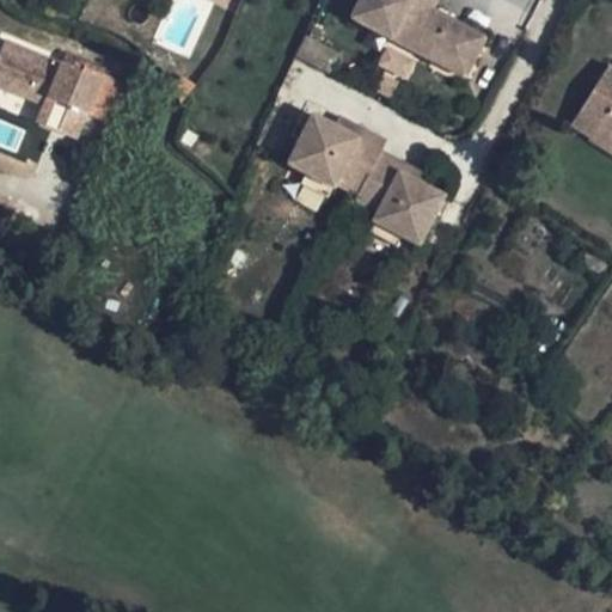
[(356,0),(349,13),(426,55),(433,44),(466,62),(481,37),(427,7),(430,0),(356,0)]
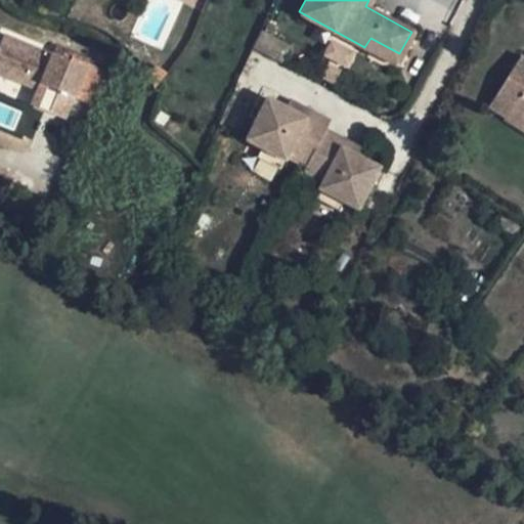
[(64,120),(74,98),(86,70),(76,66),(50,55),(3,37),(0,43),(0,74),(36,90),(30,104),(64,120)]
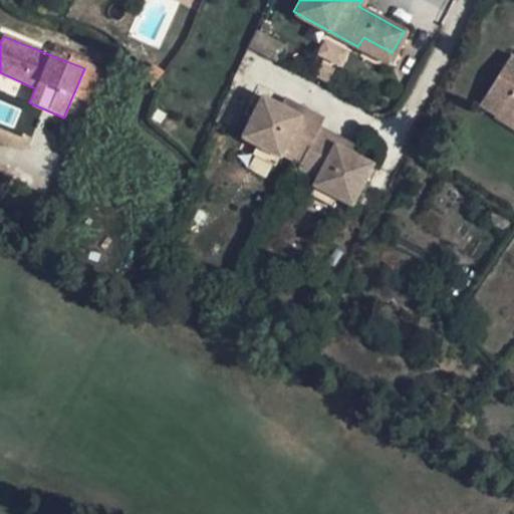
[(363,37),(357,46),(387,62),(392,52),(363,37)]
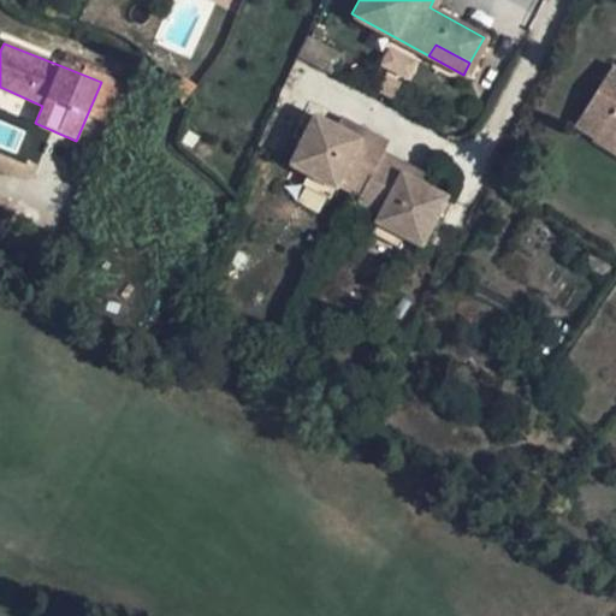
[(59,65),(89,77),(94,63),(65,51),(59,65)]
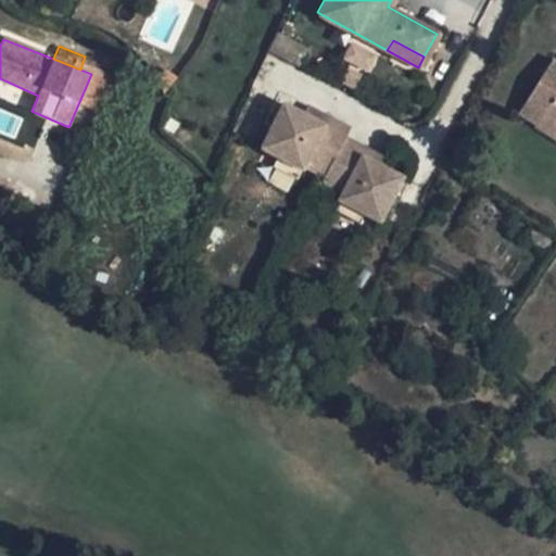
[(371,70),(376,52),(346,46),(342,63),(371,70)]
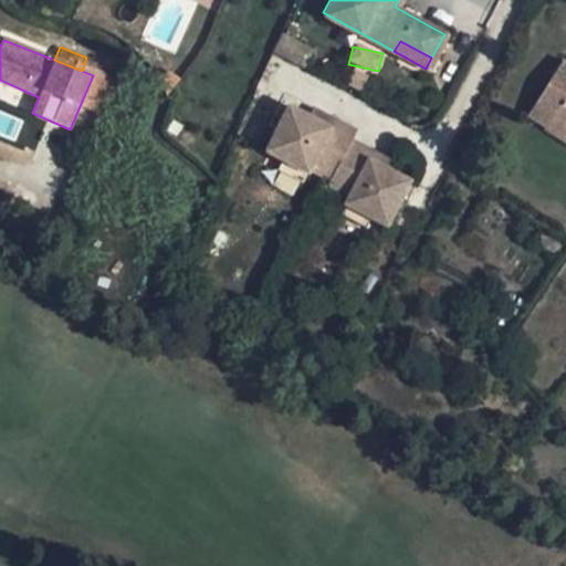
[(553,117),(565,124),(565,63),(562,61),(527,117),(545,128),(553,117)]
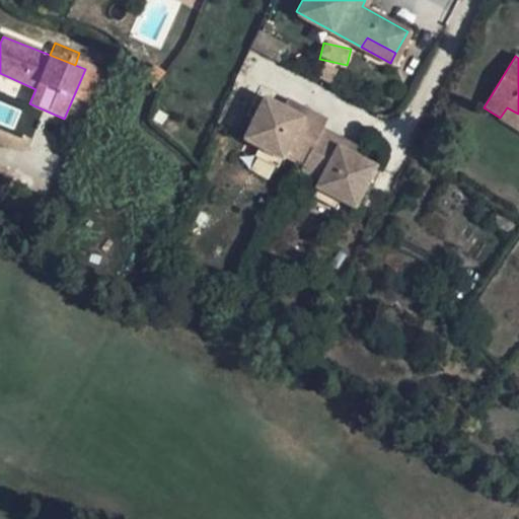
[(97,107),(110,73),(88,64),(85,69),(73,97),(97,107)]
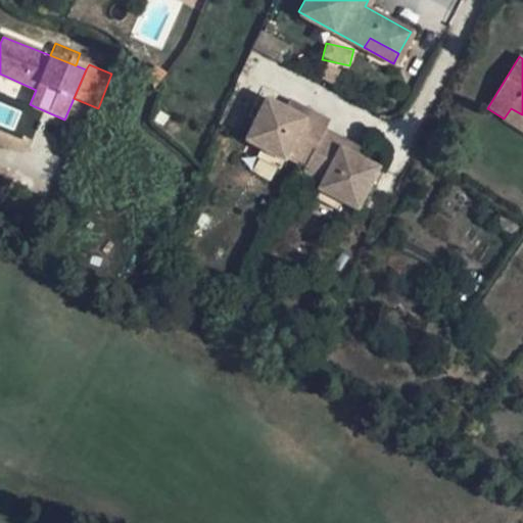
[(271,102),(251,139),(247,147),(286,167),(290,159),(316,173),(334,136),(326,132),(331,123),(307,110),(303,119),(271,102)]
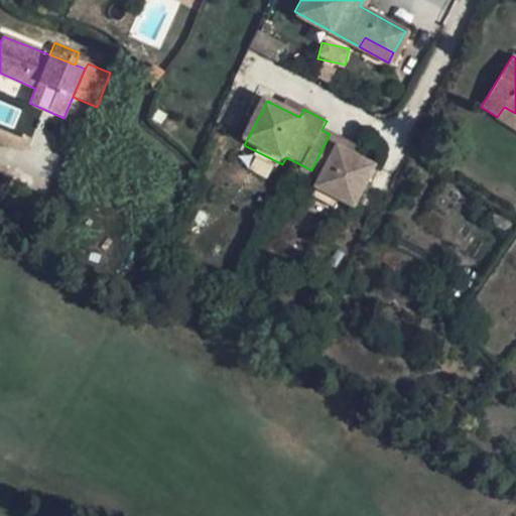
[(515,132),(515,113),(504,107),(497,117),(496,119),(515,132)]
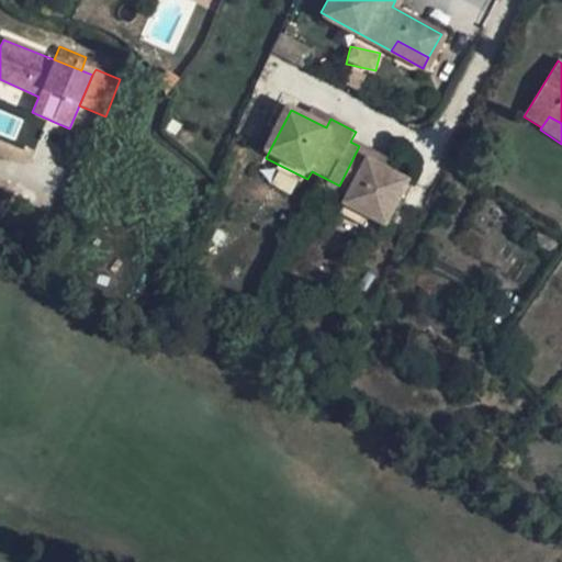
[(364,163),(343,210),(388,231),(409,183),(364,163)]
